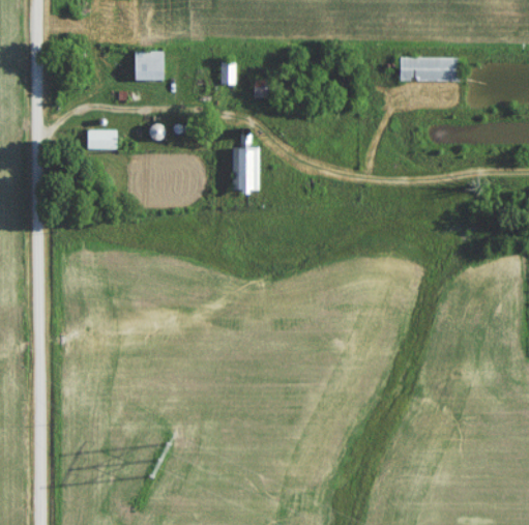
[(136,81),(166,81),(166,51),(136,51),(136,81)]
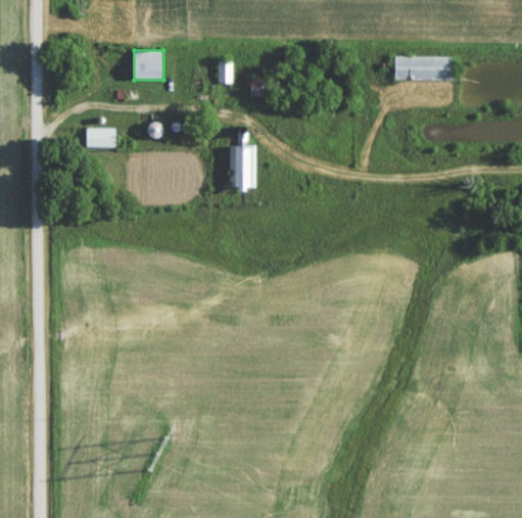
[(455,81),(455,55),(394,55),(394,81),(455,81)]
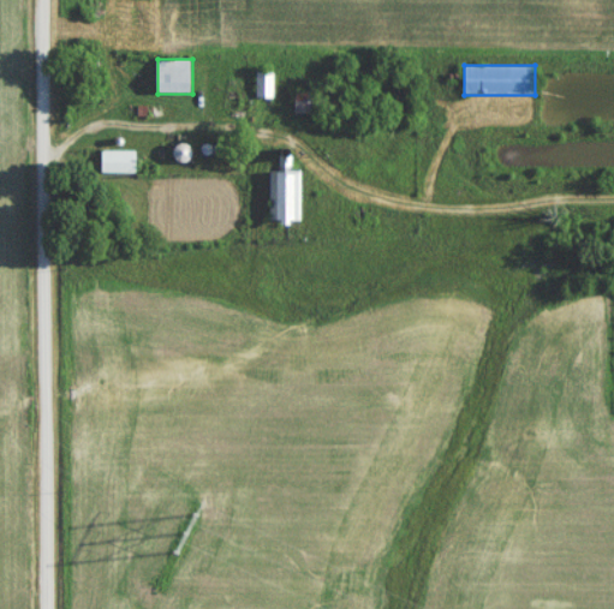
[(273,71),(257,71),(257,97),(273,97),(273,71)]
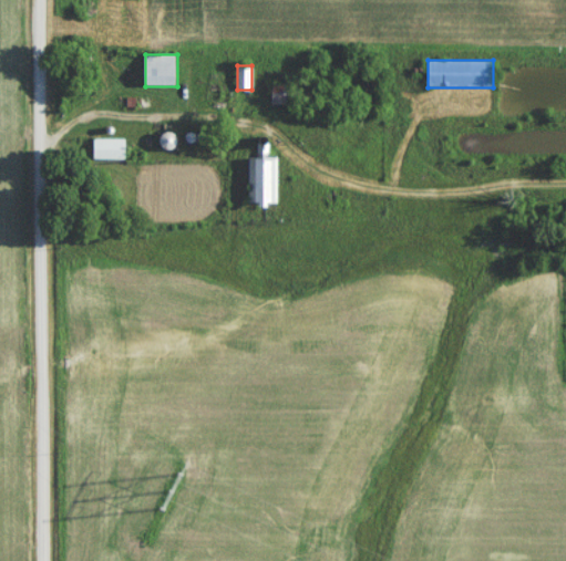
[(298,104),(298,83),(270,83),(270,104),(298,104)]
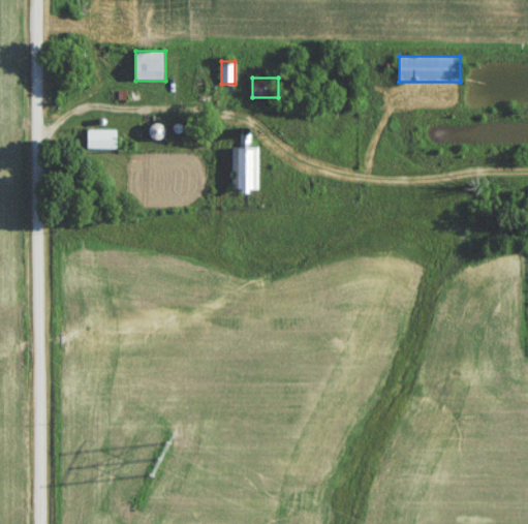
[(161,140),(164,127),(151,124),(148,136),(161,140)]
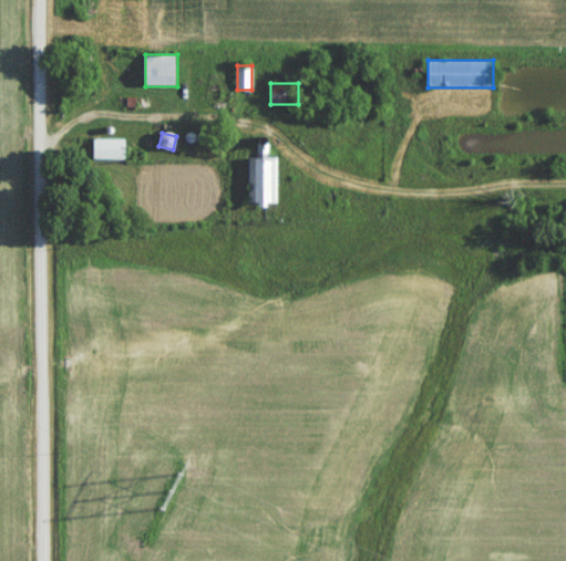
[(125,138),(93,138),(93,159),(125,159),(125,138)]
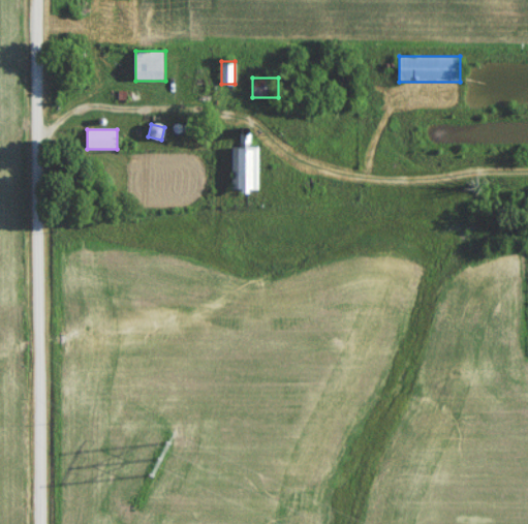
[(258,147),(250,147),(250,129),(240,129),(240,148),(231,148),(231,194),(258,194),(258,147)]
